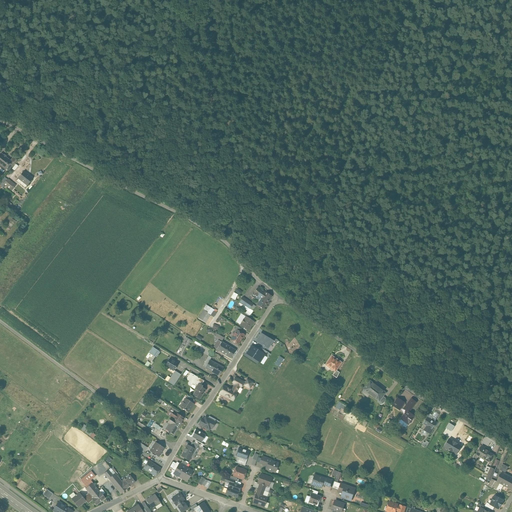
[(10,161),(1,153),(0,154),(0,167),(4,171),(5,169),(6,170),(12,162),(10,161)]
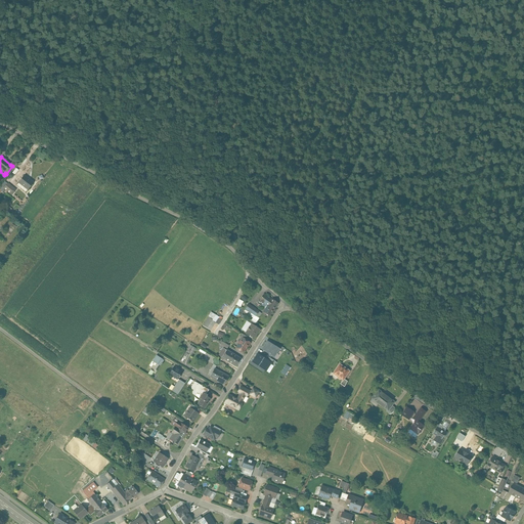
[(12,166),(6,174),(8,175),(18,163),(14,160),(10,165),(12,166)]
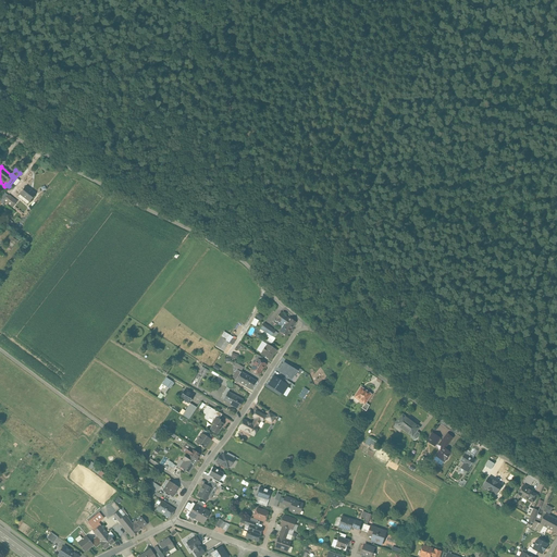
[(36,195),(26,187),(20,195),(29,202),(36,195)]
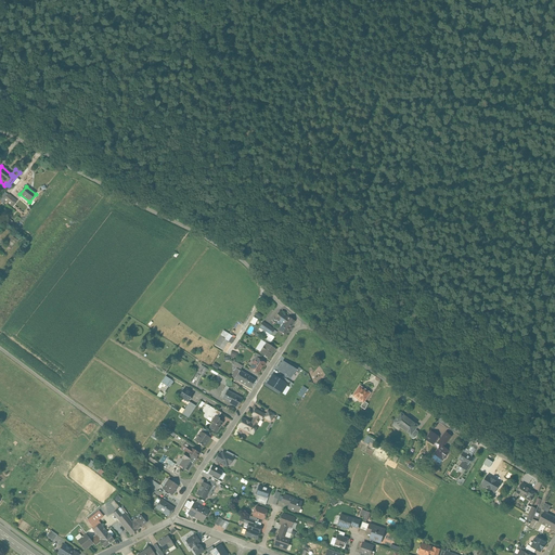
[(15,199),(9,194),(8,195),(4,199),(4,201),(11,205),(15,199)]
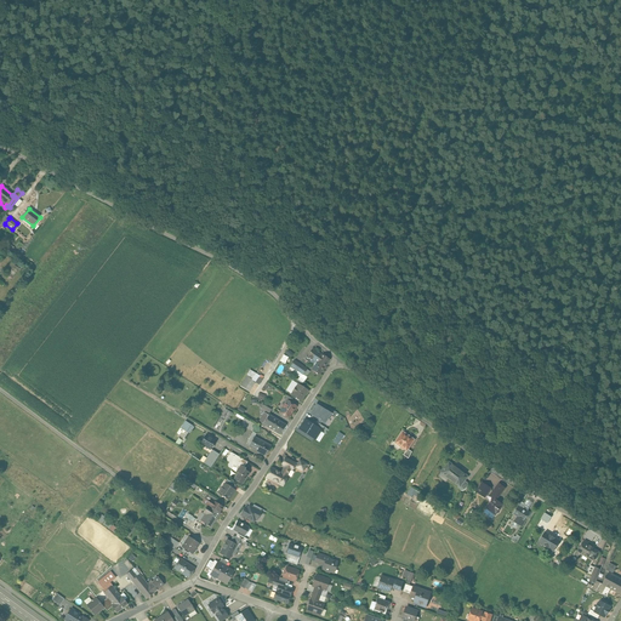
[(15,266),(7,277),(12,279),(20,268),(15,266)]
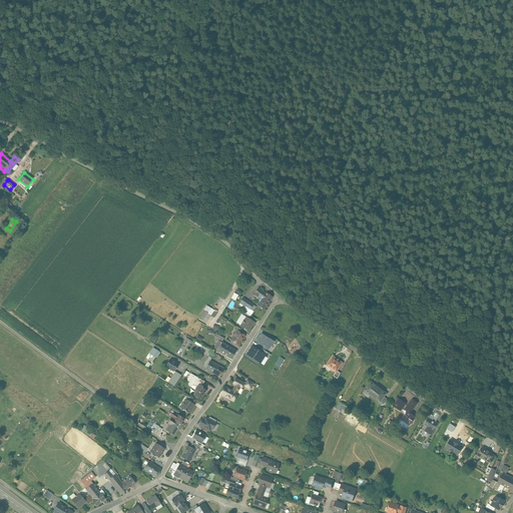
[(272,297),(259,288),(253,295),(253,294),(251,297),(260,303),(258,306),(264,310),(272,297)]
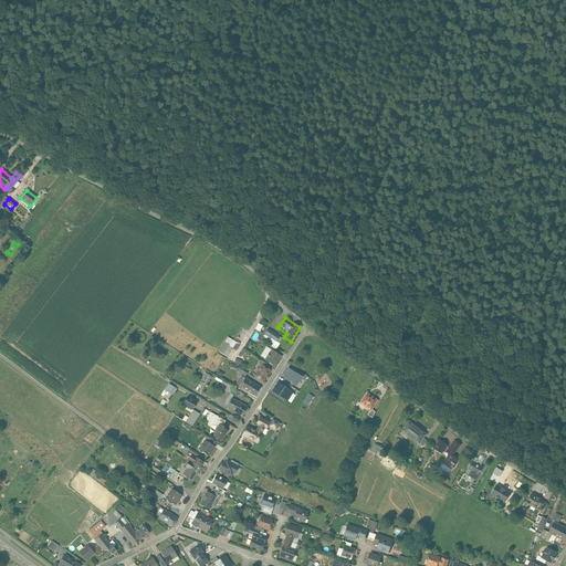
[(280,337),(271,331),(268,336),(276,342),(280,337)]
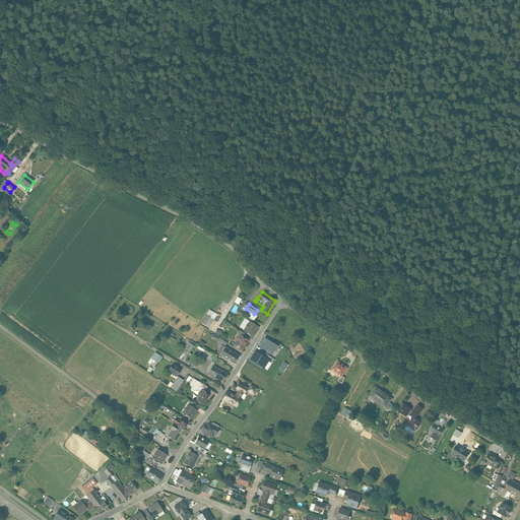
[(246,309),(244,307),(243,310),(255,318),(256,316),(256,315),(254,314),(246,309)]
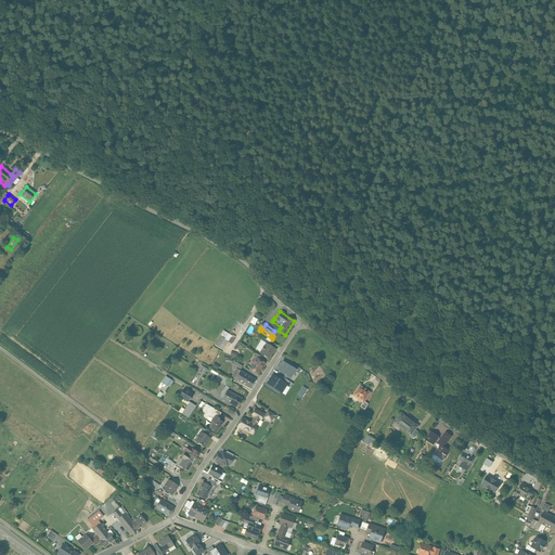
[(224,339),(232,344),(234,339),(235,336),(232,335),(232,336),(223,331),(220,335),(226,338),(224,339)]
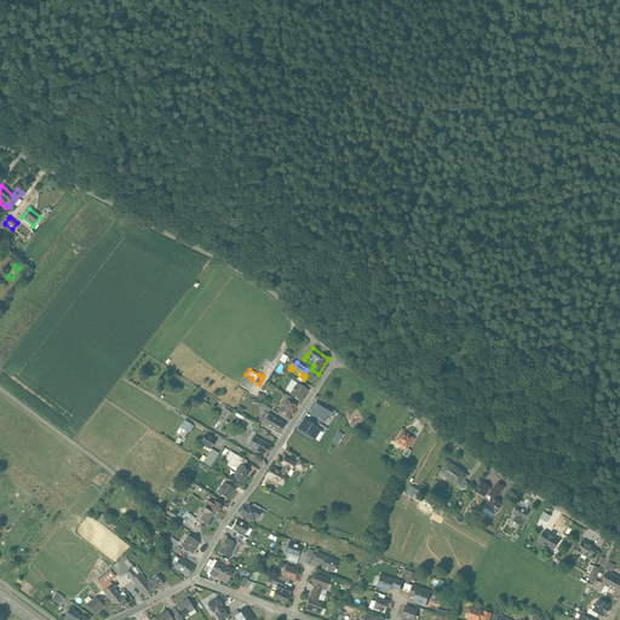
[(300,385),(298,384),(296,388),(294,386),(292,391),(293,391),(291,394),(300,400),(306,390),(300,385)]
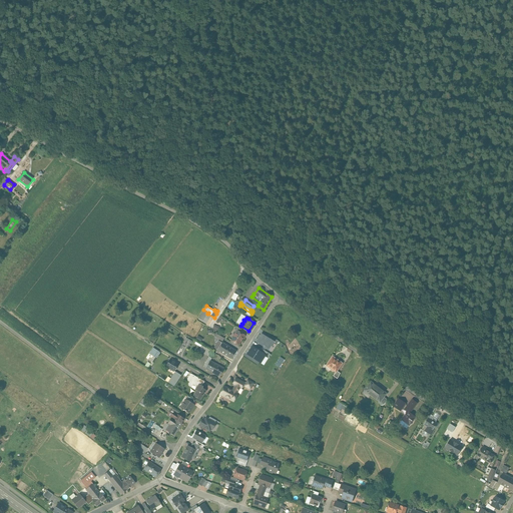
[(237,332),(231,341),(238,345),(241,340),(242,339),(244,337),(244,336),(242,335),(237,331),(237,332)]
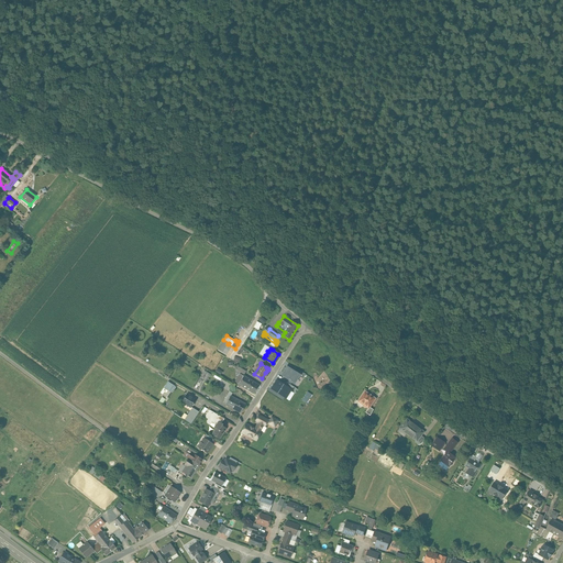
[(300,375),(286,366),(280,375),(295,384),(300,375)]
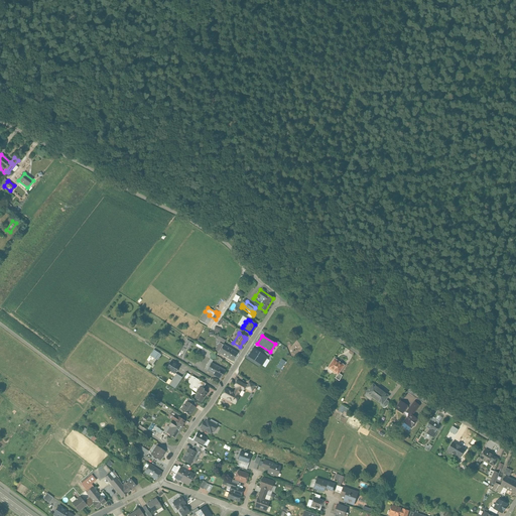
[(187,340),(177,356),(183,359),(192,343),(187,340)]
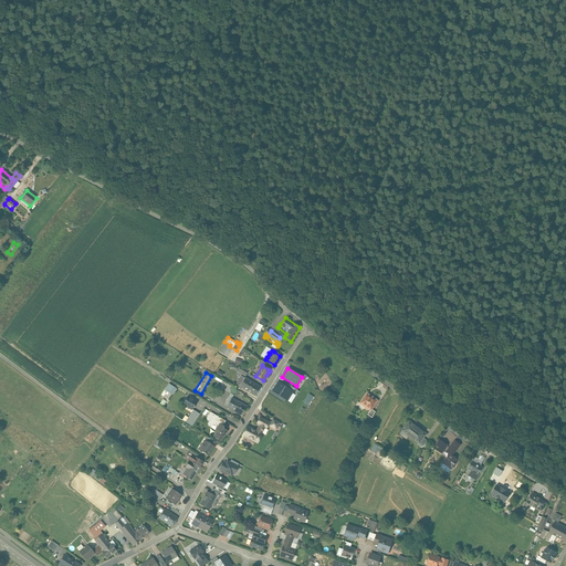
[(260,387),(244,378),(240,386),(239,387),(254,396),(260,387)]
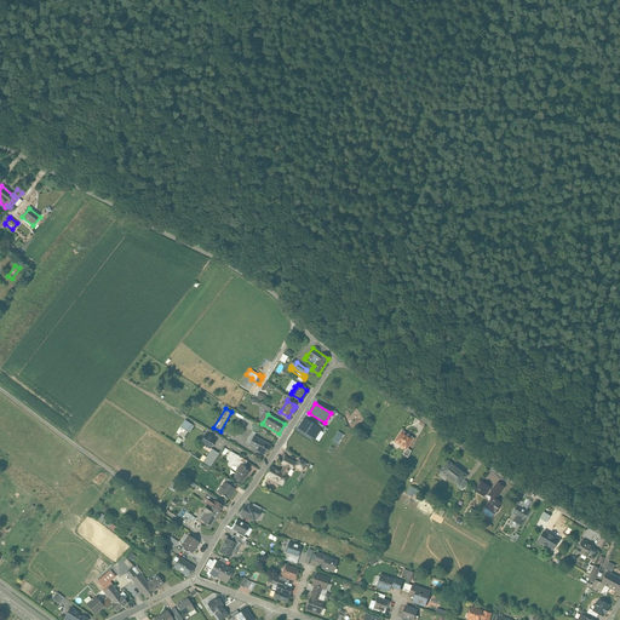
[(321,429),(304,418),(298,429),(315,440),(321,429)]
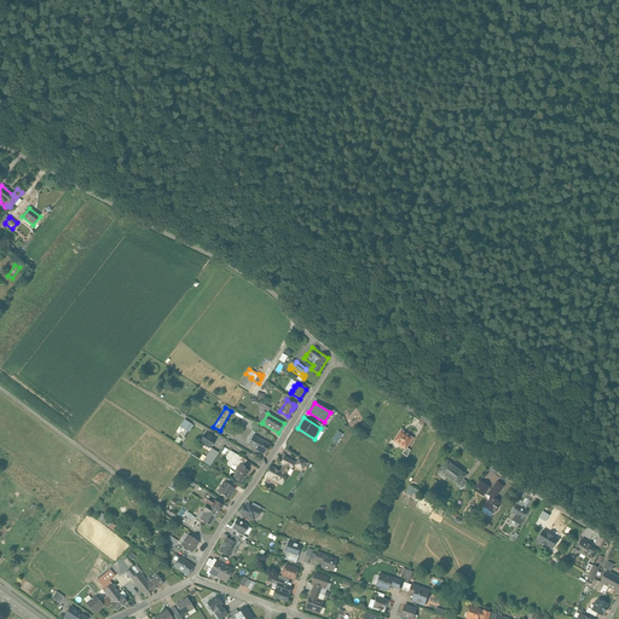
[(255,423),(248,420),(244,427),(252,431),(255,423)]
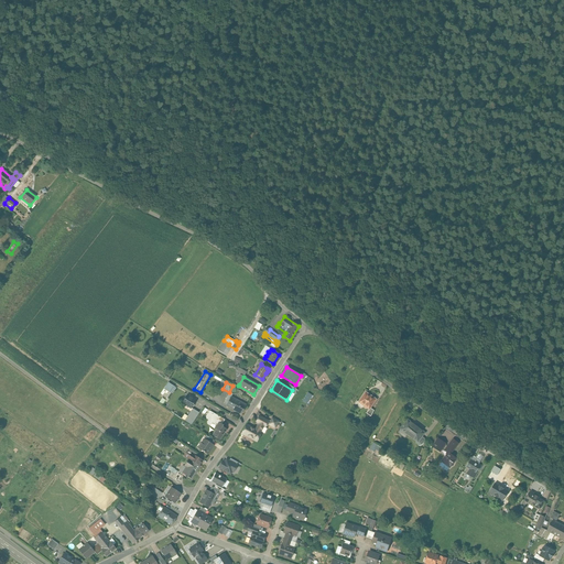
[(174,388),(167,383),(164,389),(165,390),(171,393),(174,388)]
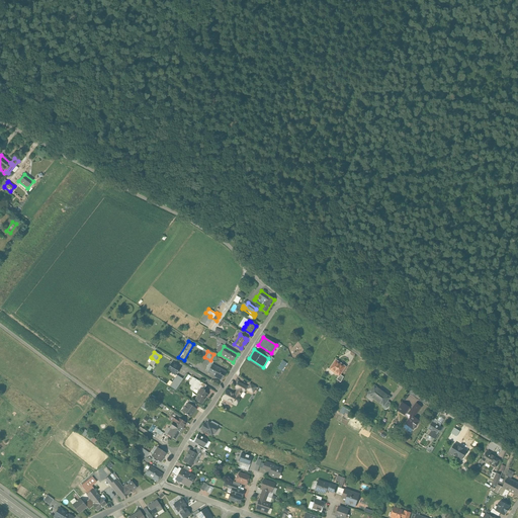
[(281,371),(287,363),(283,360),(277,368),(281,371)]
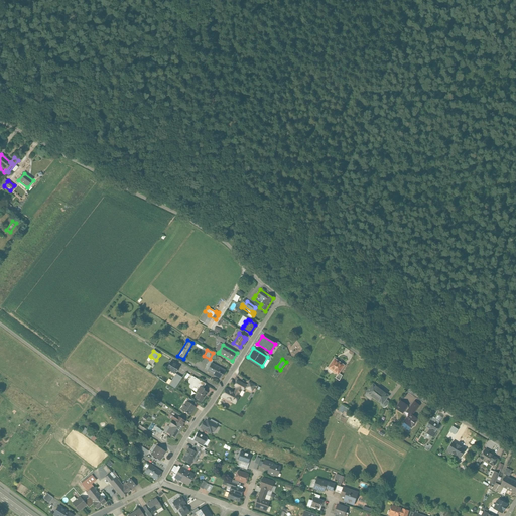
[(345,366),(335,359),(329,368),(339,375),(345,366)]
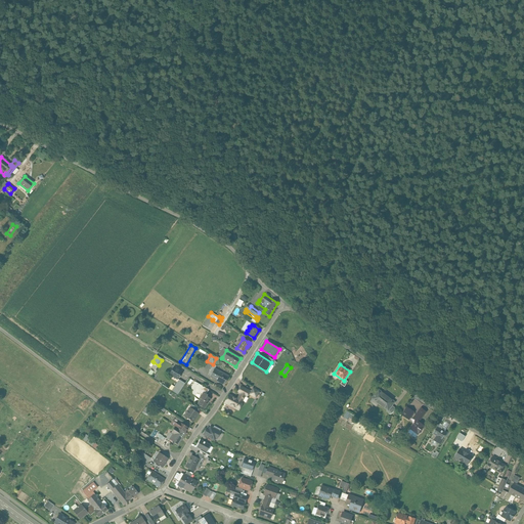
[(176,368),(174,367),(169,375),(177,380),(180,376),(180,375),(181,373),(179,370),(179,369),(176,368)]
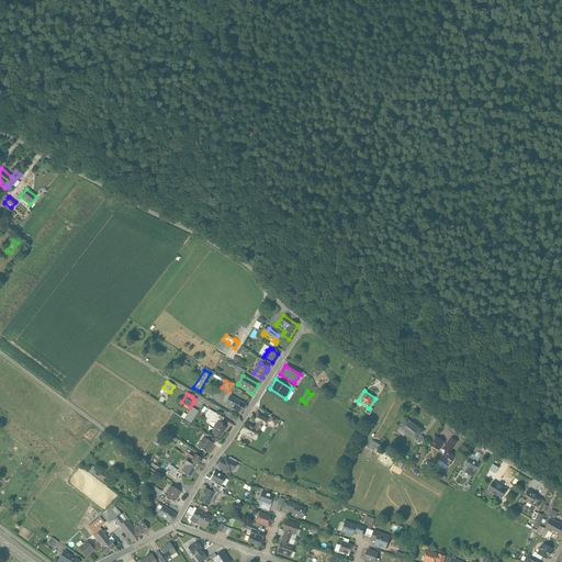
[(245,404),(231,395),(231,396),(227,402),(225,405),(240,413),(245,404)]
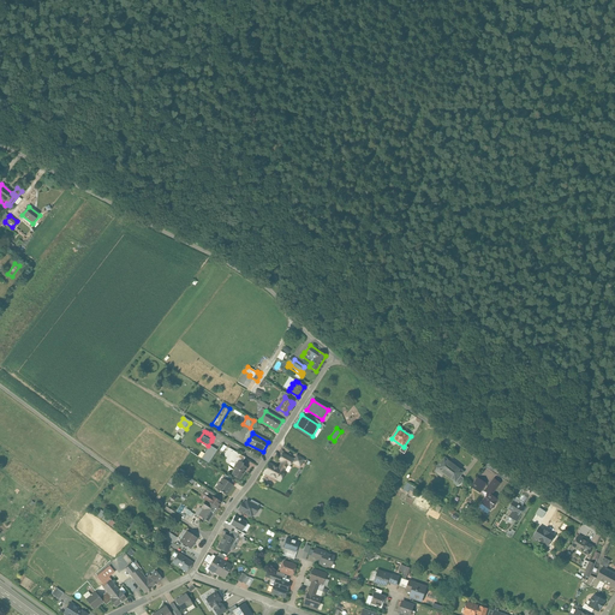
[(210,446),(202,459),(208,464),(218,451),(210,446)]
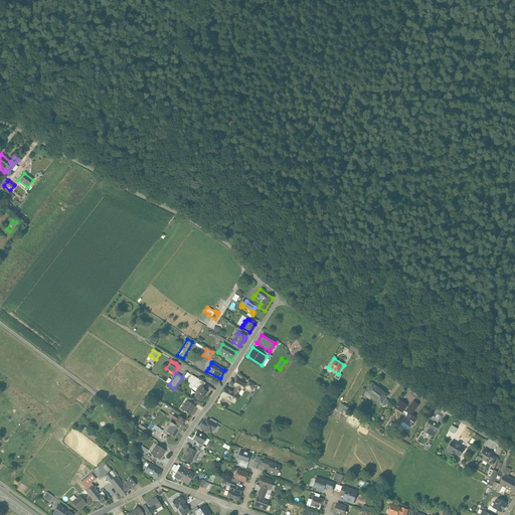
[(202,387),(199,385),(197,386),(192,383),(196,378),(191,375),(188,380),(188,382),(197,388),(196,391),(198,392),(194,397),(200,401),(207,392),(203,389),(204,388),(202,387)]
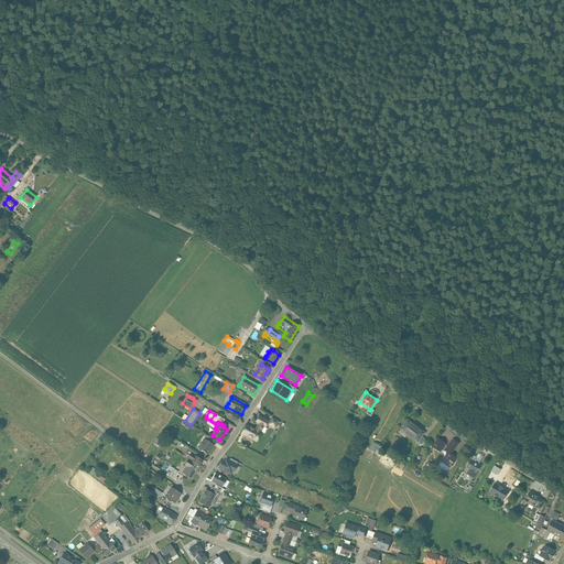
[(215,414),(210,420),(216,423),(218,422),(220,418),(215,414)]
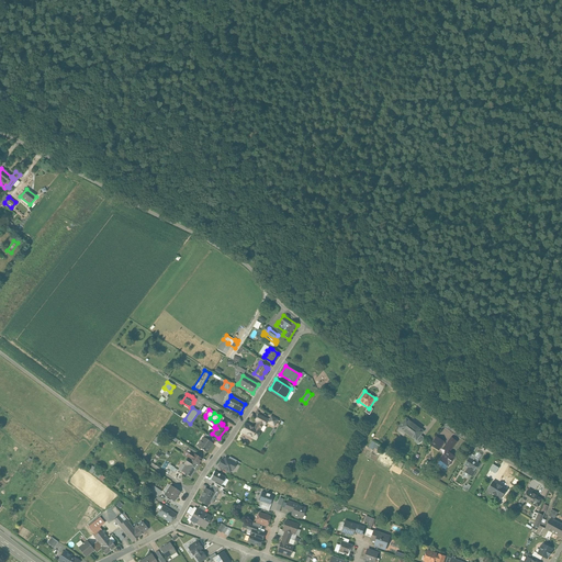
[(268,419),(258,414),(255,420),(257,423),(265,426),(268,419)]
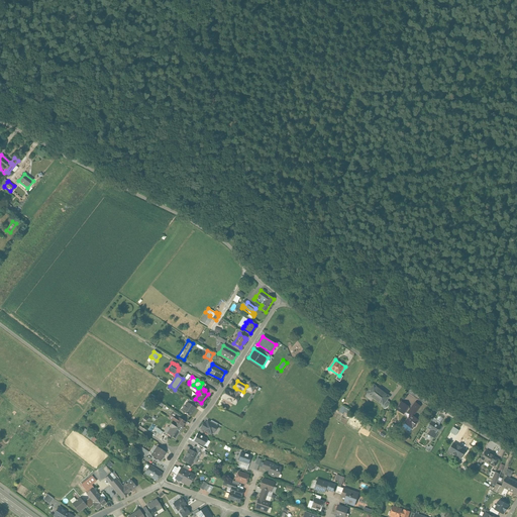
[(390,397),(374,385),(368,394),(383,405),(387,400),(390,397)]
